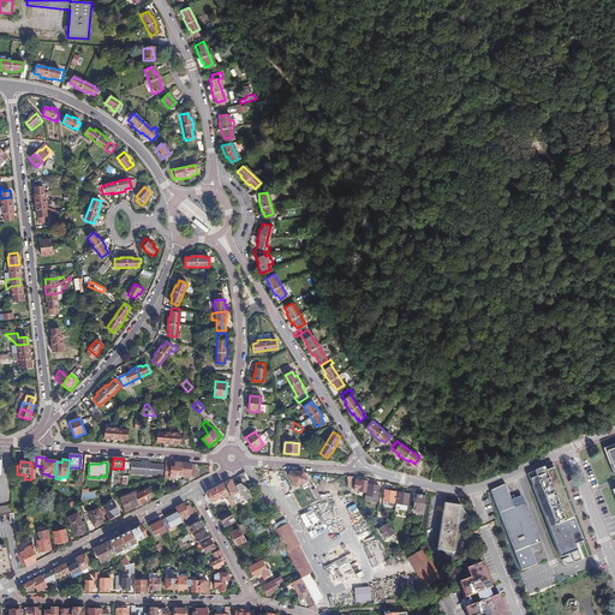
[(592,555),(555,461),(529,473),(531,479),(560,556),(563,567),(590,556),(592,555)]
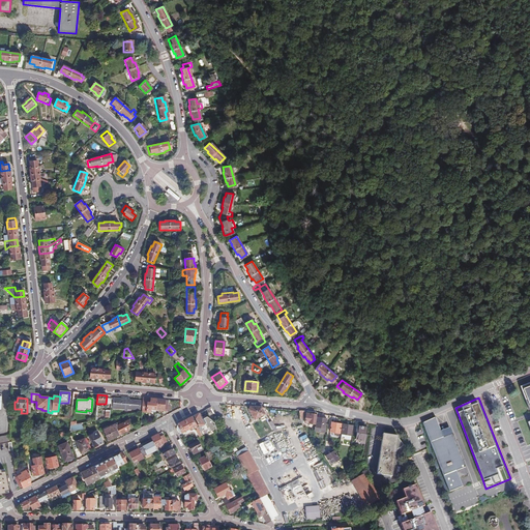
[(121,400),(111,399),(111,408),(125,409),(125,411),(127,411),(127,409),(140,410),(140,401),(128,400),(128,399),(121,399),(121,400)]
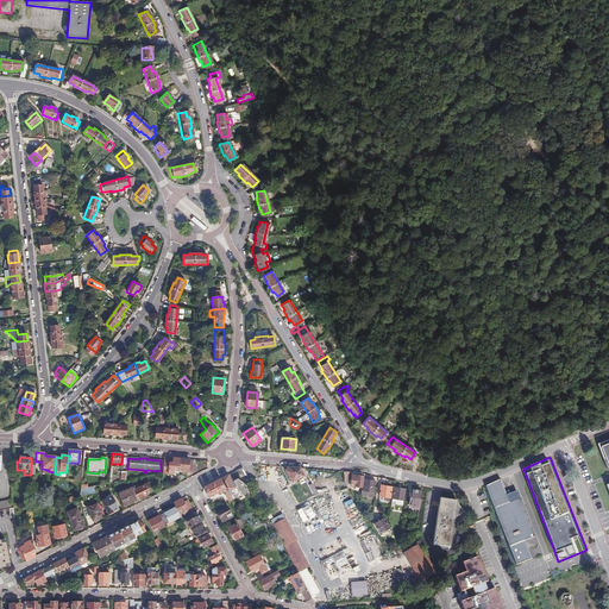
[(173,458),(169,458),(169,463),(169,466),(168,473),(173,475),(173,471),(179,471),(179,469),(180,458),(173,458)]
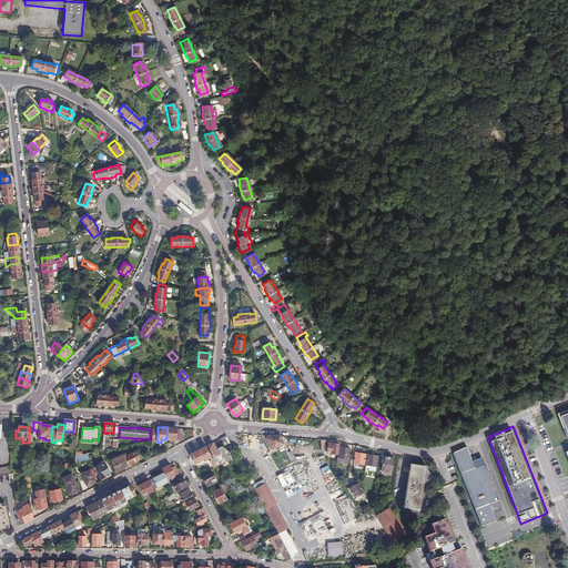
[(176,428),(168,427),(166,437),(166,439),(180,440),(181,429),(176,429),(176,428)]
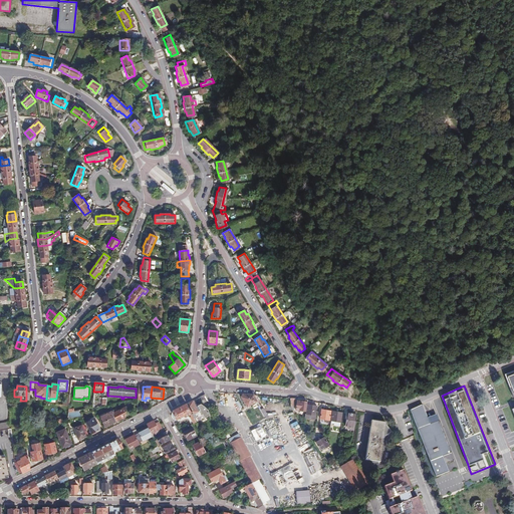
[(256,402),(253,395),(243,394),(241,396),(247,407),(256,402)]
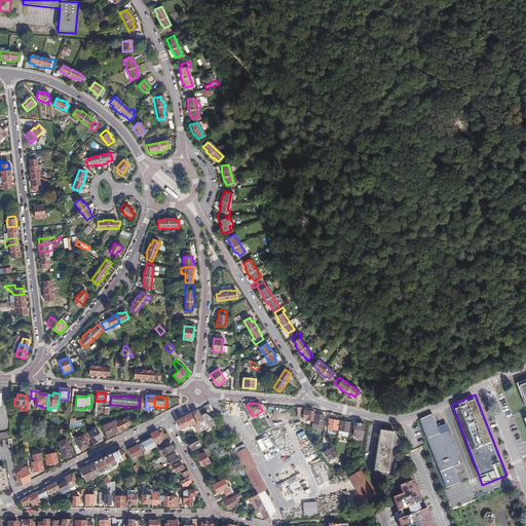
[(198,409),(192,412),(201,431),(216,424),(213,420),(211,416),(205,413),(202,415),(198,409)]
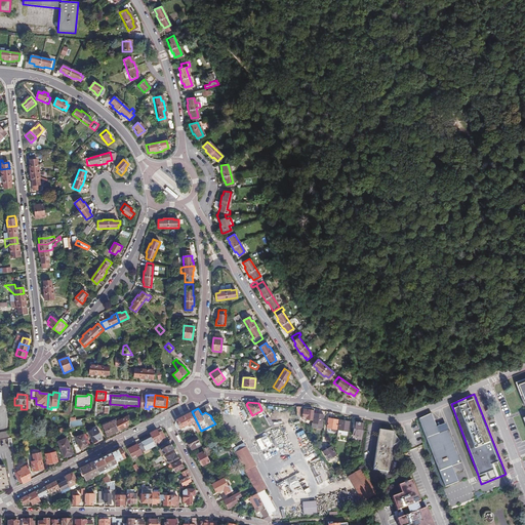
[(312,419),(314,411),(304,409),(303,418),(307,418),(309,419),(312,419)]
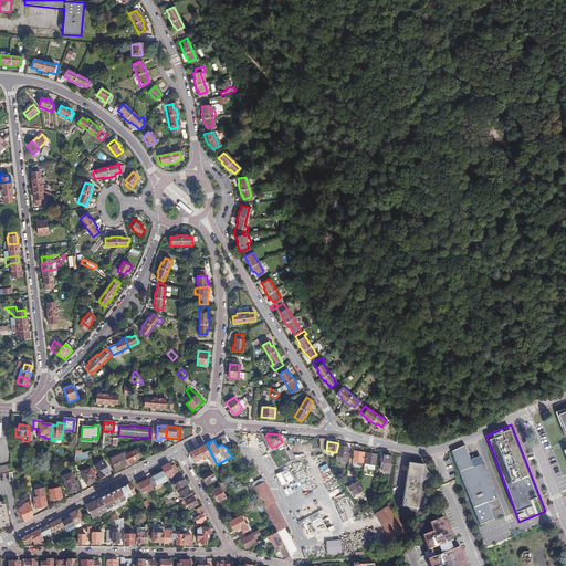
[(217,464),(207,443),(190,452),(189,453),(195,462),(202,457),(205,459),(209,457),(213,465),(217,464)]
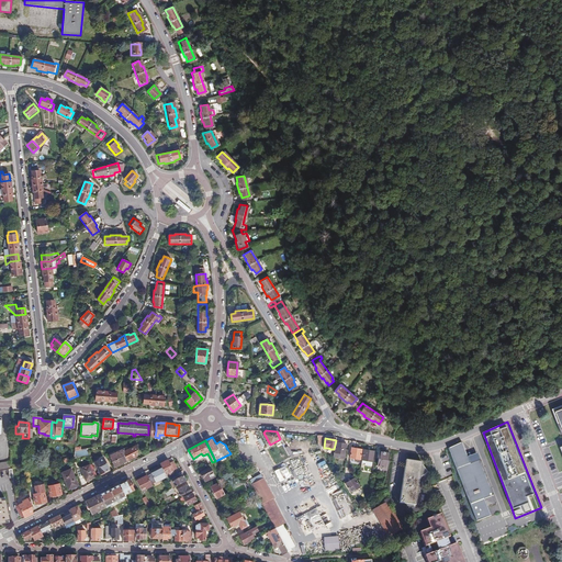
[(356,441),(352,440),(350,458),(351,458),(355,458),(360,459),(361,449),(356,448),(356,441)]
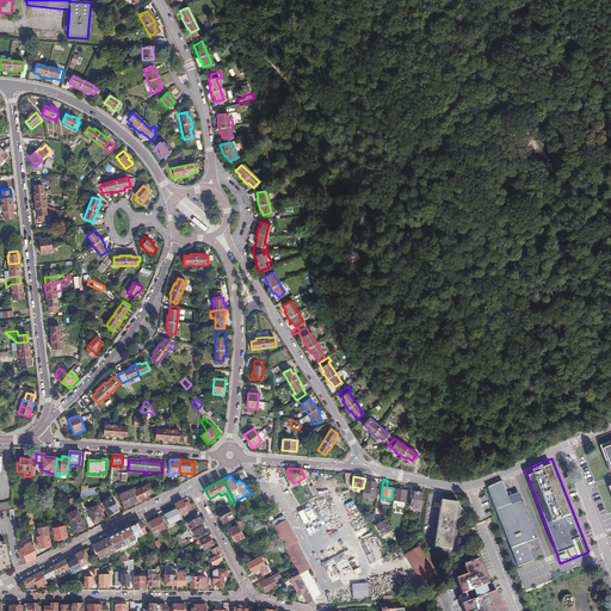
[(363,492),(362,497),(374,499),(376,483),(366,481),(364,492),(363,492)]
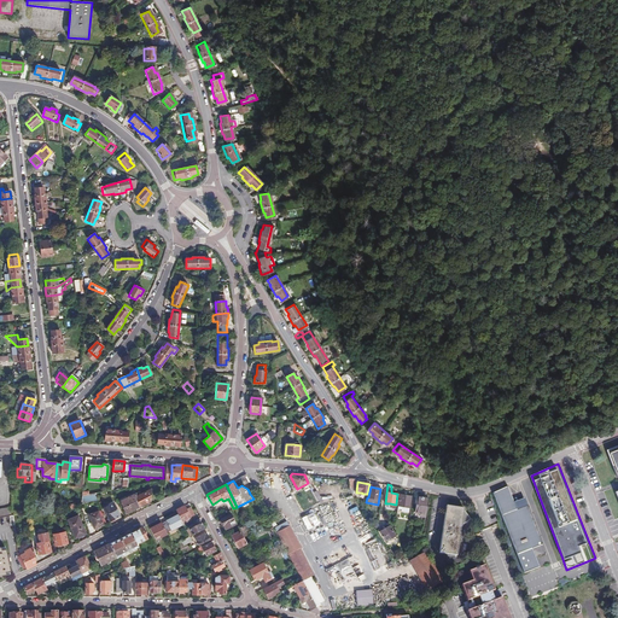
[(136,500),(139,506),(151,501),(151,489),(136,497),(136,500)]
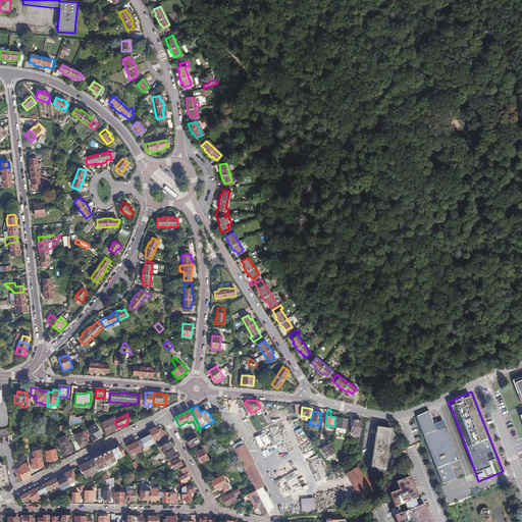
[(428,414),(414,419),(414,421),(440,484),(455,479),(449,465),(459,461),(447,428),(436,431),(428,414)]
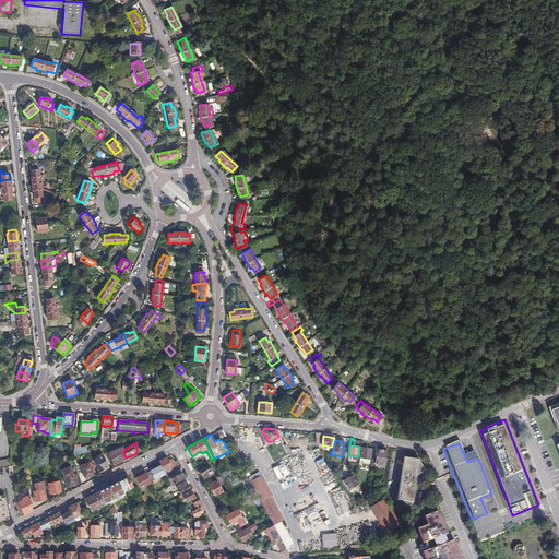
[(123,450),(123,447),(109,454),(114,464),(126,458),(123,452),(123,450)]
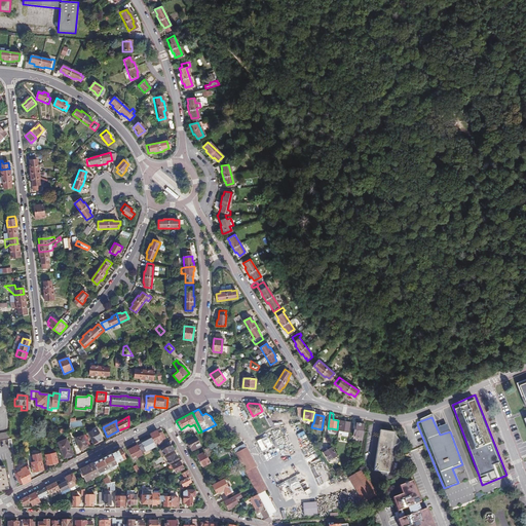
[(340,420),(339,430),(340,430),(340,434),(348,435),(350,422),(340,420)]
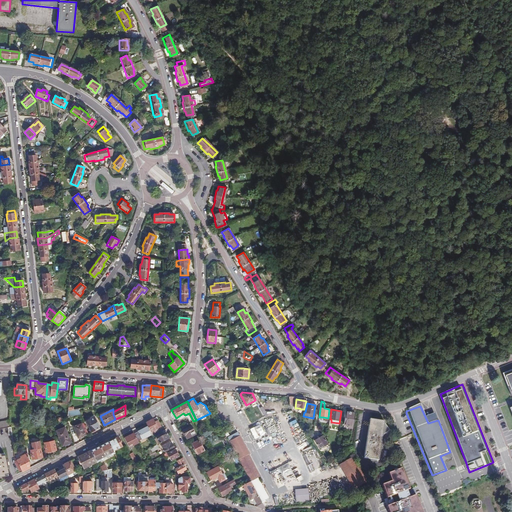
[(348,427),(353,428),(354,420),(355,413),(347,412),(345,424),(349,425),(348,427)]
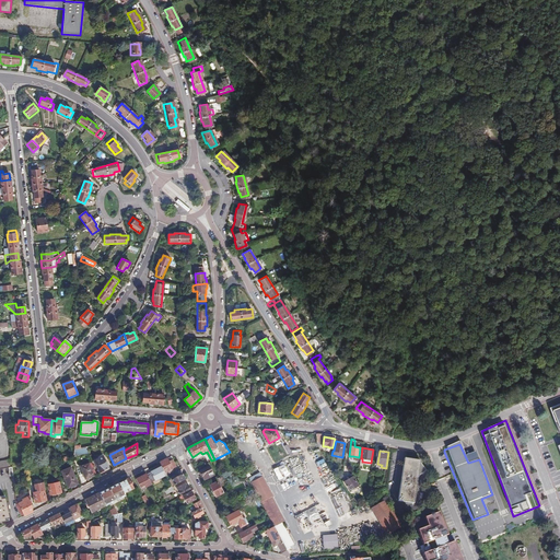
[(94,461),(100,473),(109,467),(103,456),(94,461)]
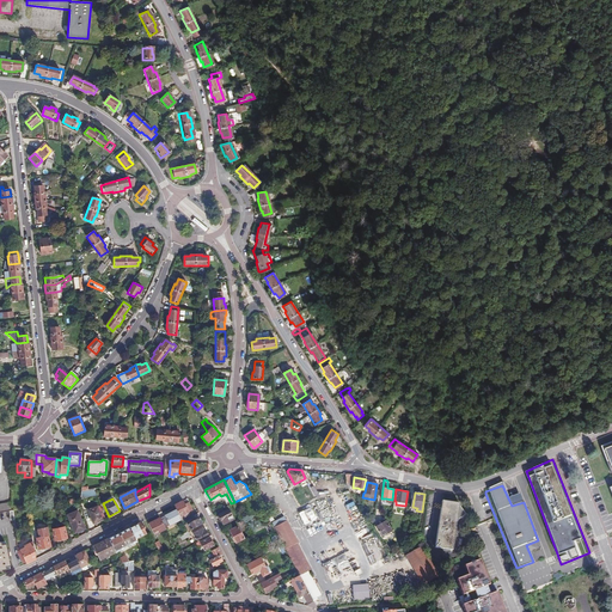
[(183,501),(175,505),(176,509),(181,516),(183,515),(189,512),(193,509),(189,502),(184,505),(183,501)]
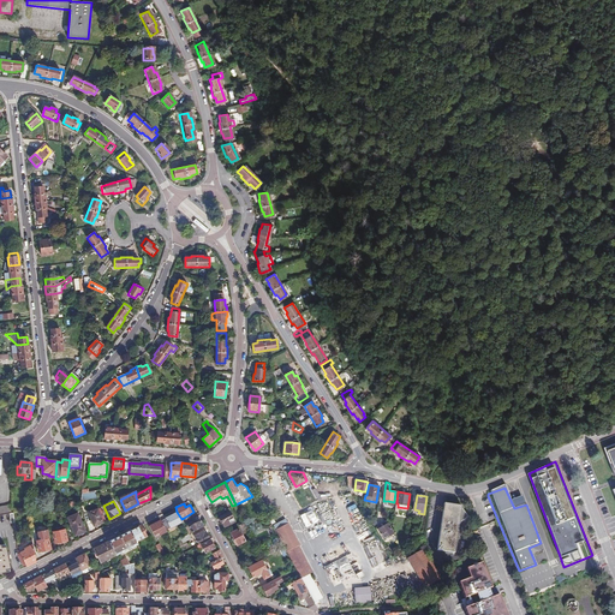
[(455,524),(459,525),(469,518),(463,507),(443,505),(443,508),(439,551),(455,554),(459,532),(455,531),(455,524)]
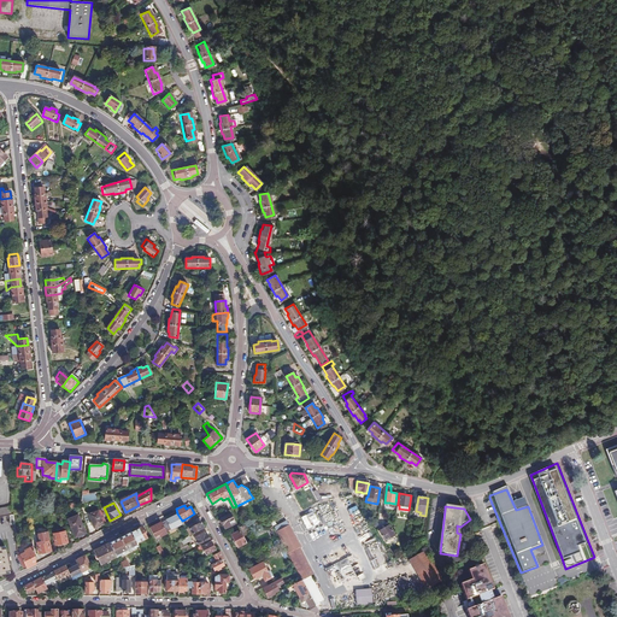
[(88,515),(94,528),(103,524),(98,511),(88,515)]
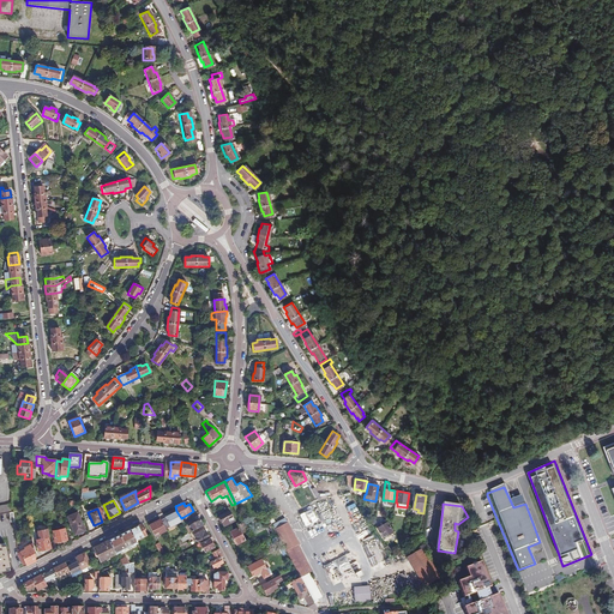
[(305,527),(318,521),(312,509),(299,515),(305,527)]
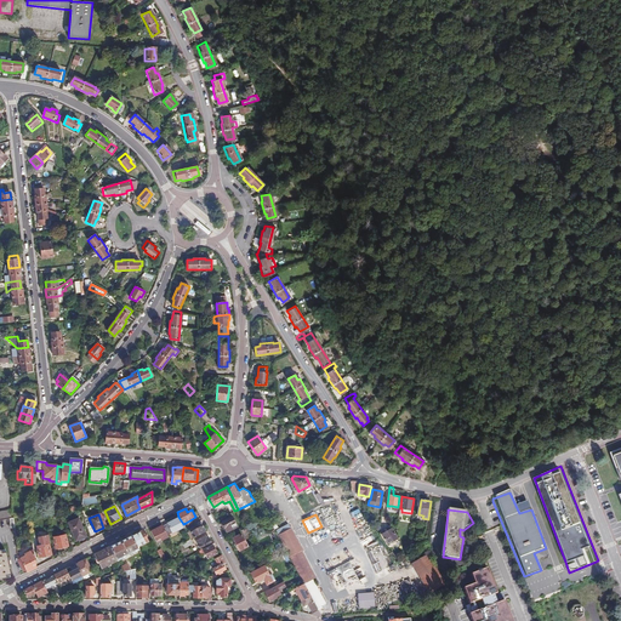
[(167,524),(163,525),(167,535),(172,533),(172,534),(184,528),(183,524),(178,517),(167,523),(167,524)]
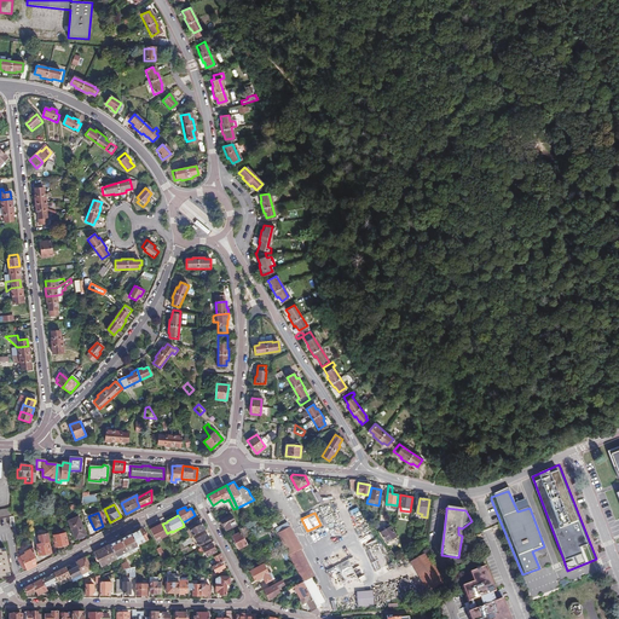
[(231,515),(221,520),(221,521),(220,522),(223,526),(224,526),(226,530),(236,524),(231,515)]
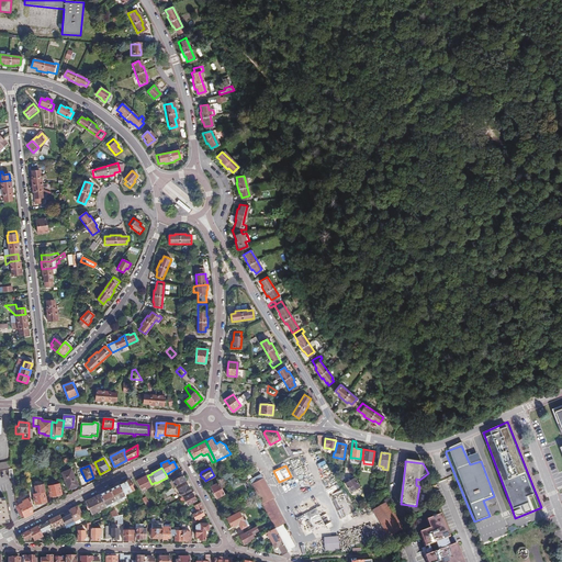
[(62,473),(68,490),(77,485),(71,470),(62,473)]
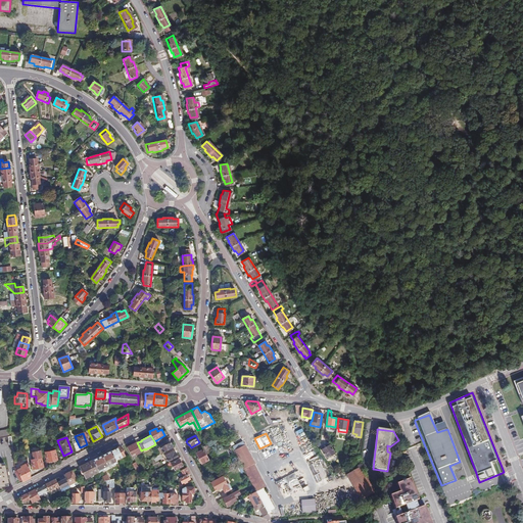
[(243,441),(233,446),(240,462),(242,465),(251,482),(256,491),(262,502),(268,512),(275,508),(264,487),(266,486),(253,464),(254,463),(243,441)]
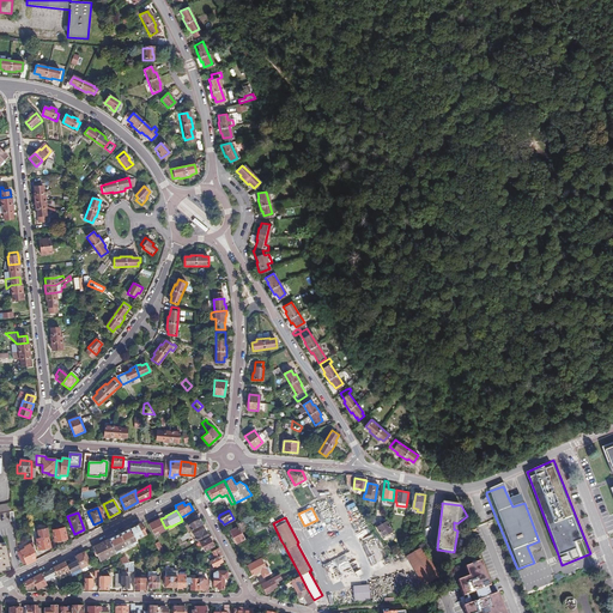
[(159,519),(150,523),(156,535),(165,530),(159,519)]
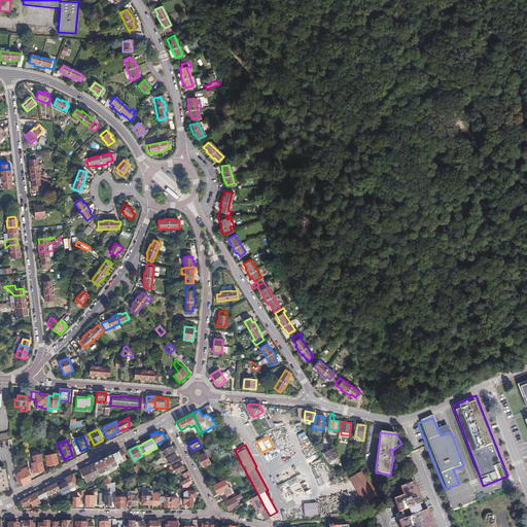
[(161,450),(165,456),(174,451),(172,446),(166,449),(165,448),(161,450)]
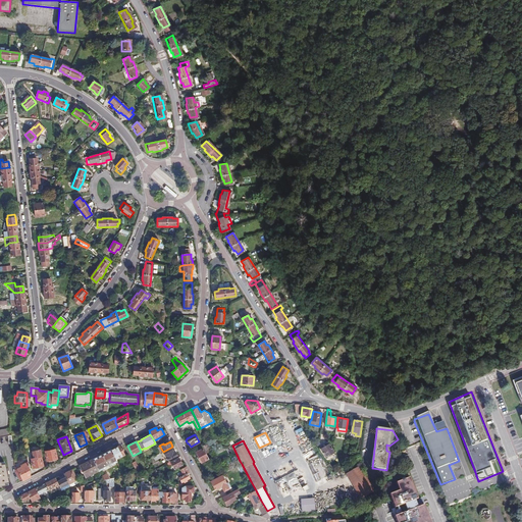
[(211,450),(208,442),(201,446),(203,449),(205,453),(211,450)]
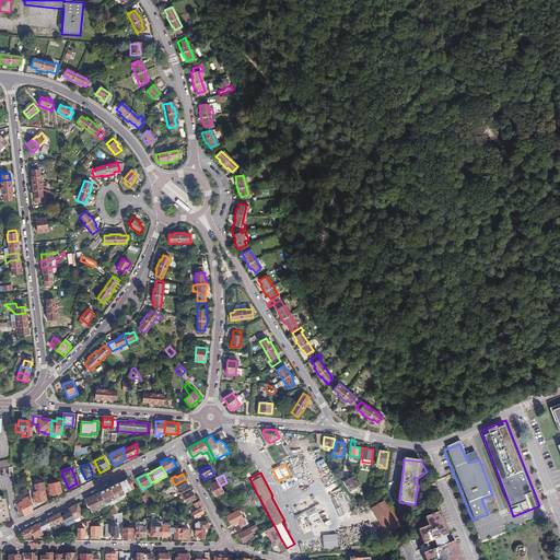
[(291,477),(295,491),(302,489),(298,476),(291,477)]
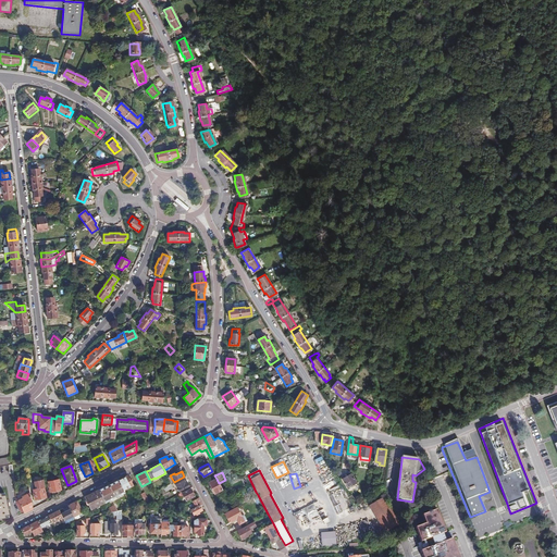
[(347,486),(356,483),(350,474),(342,479),(347,486)]
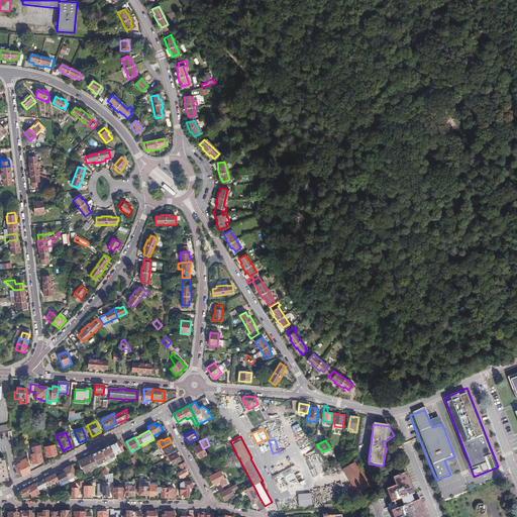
[(118,441),(110,445),(115,454),(123,450),(118,441)]
